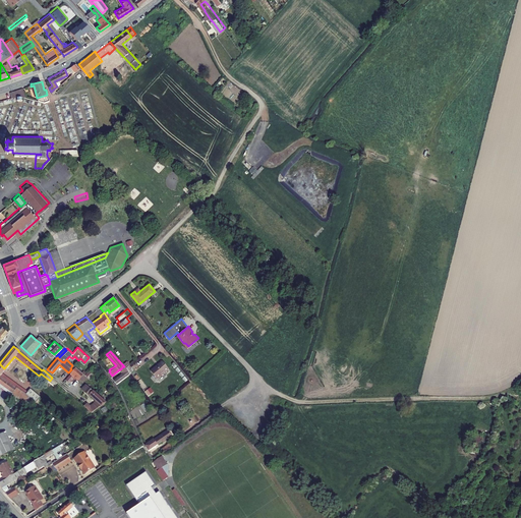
[(162,359),(150,369),(157,378),(169,367),(162,359)]
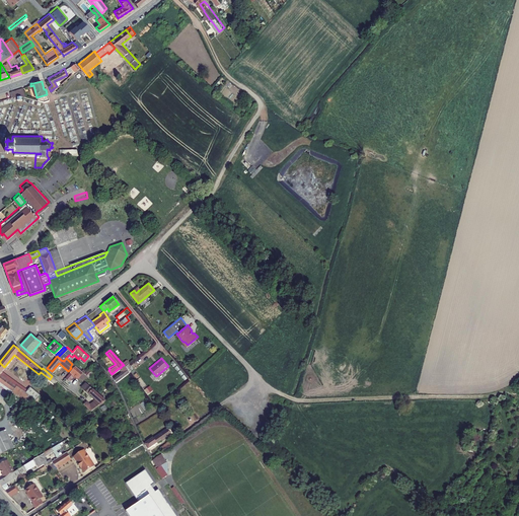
[(125,364),(124,365),(123,365),(125,367),(114,376),(117,380),(129,371),(130,370),(126,365),(125,364)]
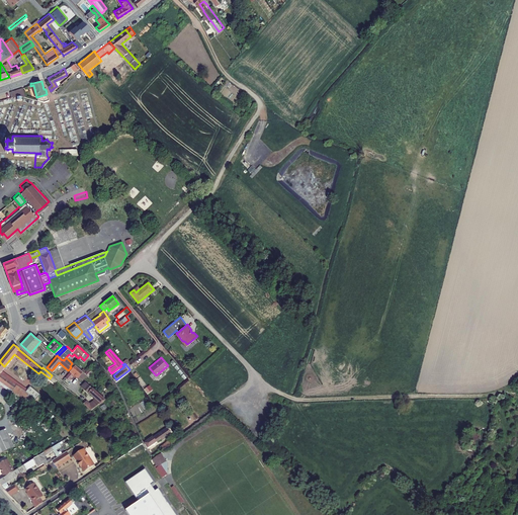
[(86,373),(75,364),(74,364),(72,367),(71,367),(68,370),(77,377),(78,375),(82,378),(86,373)]
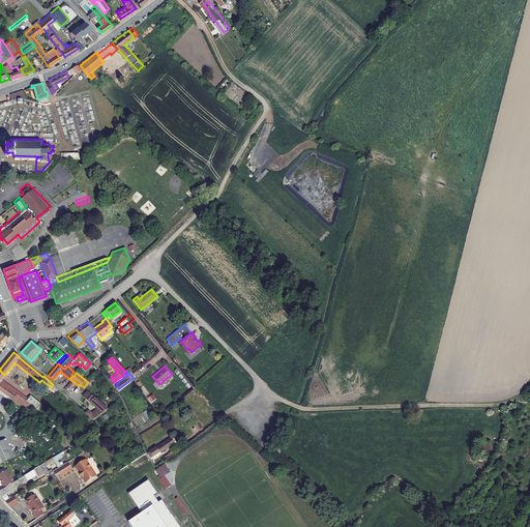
[(1,379),(0,377),(0,381),(34,408),(35,409),(39,403),(29,396),(27,399),(1,379)]
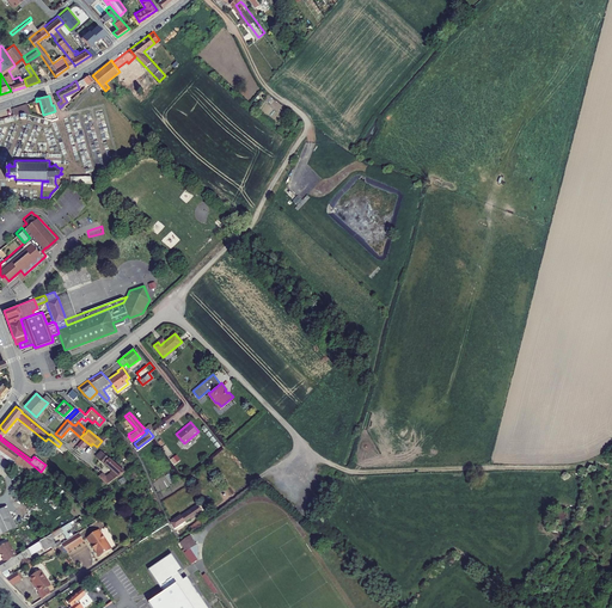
[(40,471),(0,440),(0,449),(36,477),(40,471)]
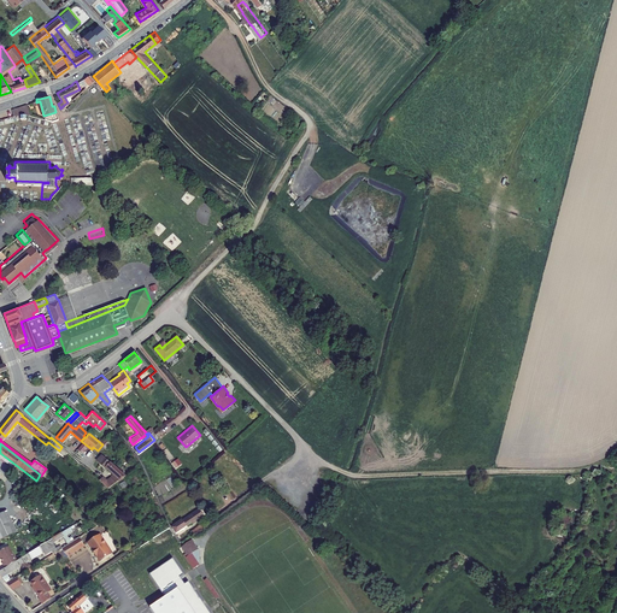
[(101,453),(95,460),(104,467),(105,467),(111,473),(104,479),(101,478),(100,479),(107,487),(125,475),(101,453)]
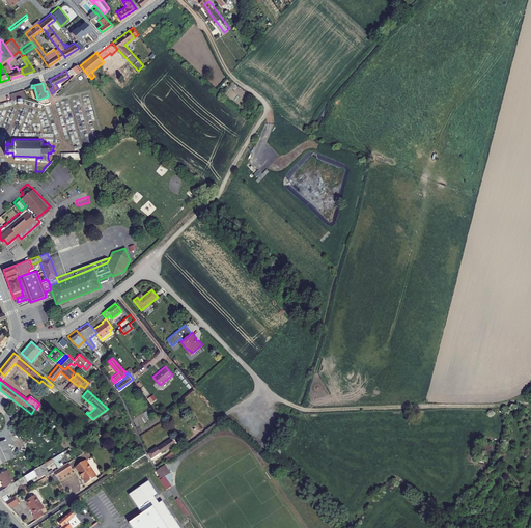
[(151,400),(157,396),(152,392),(147,396),(151,400)]
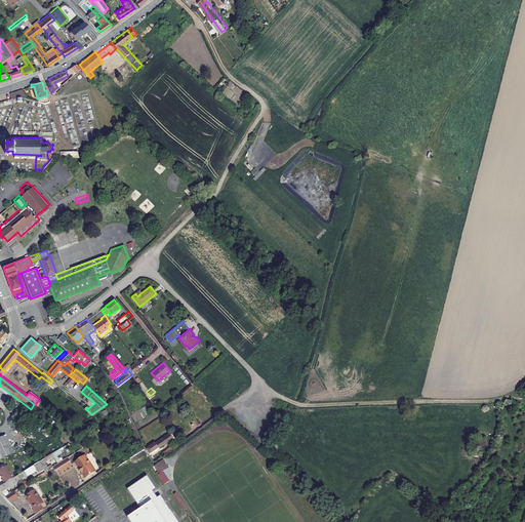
[(158,440),(147,447),(150,451),(163,443),(164,444),(173,438),(168,431),(157,439),(158,440)]
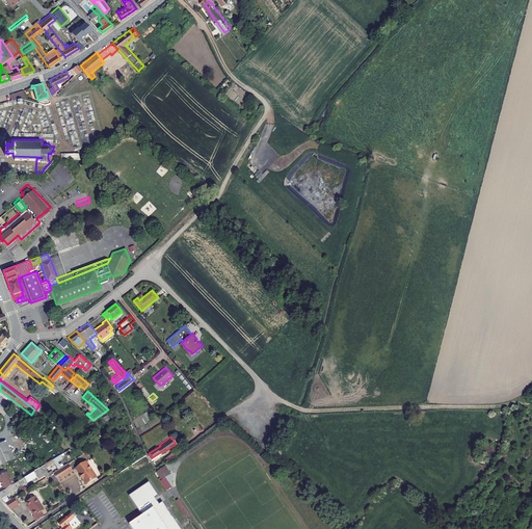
[(485,439),(478,458),(485,460),(491,441),(485,439)]
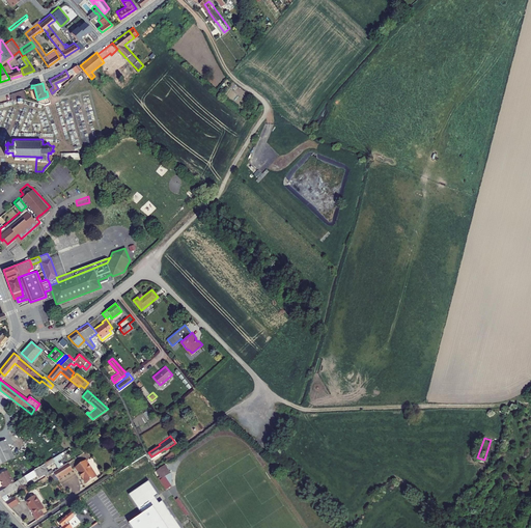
[(2,439),(0,439),(0,463),(12,457),(2,439)]
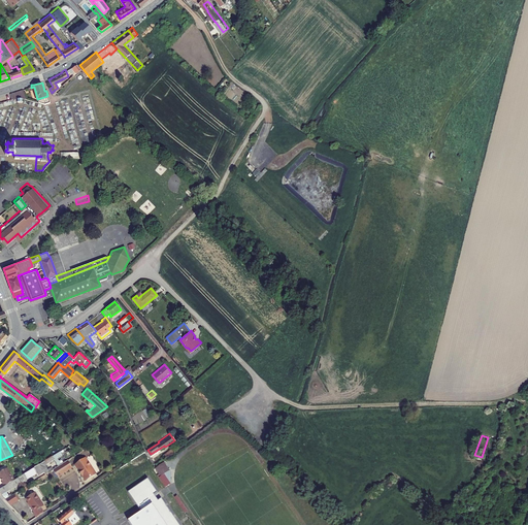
[(171,447),(163,453),(166,456),(173,450),(171,447)]
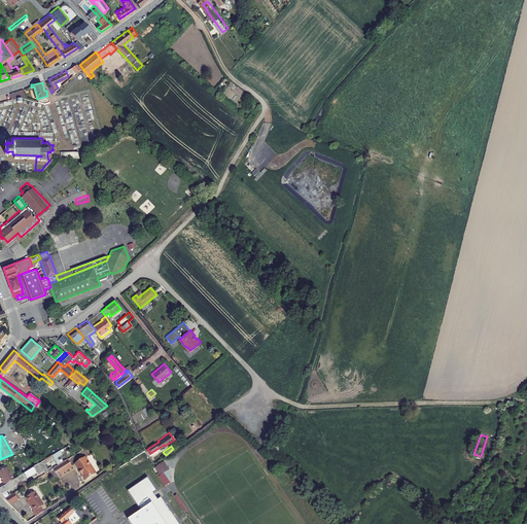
[(145,449),(110,472),(112,474),(123,466),(125,468),(148,453),(145,449)]
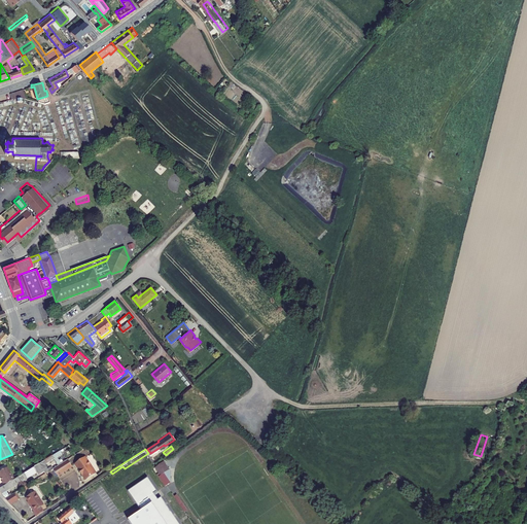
[(84,456),(74,462),(77,468),(78,468),(81,473),(80,474),(83,479),(95,472),(84,456)]
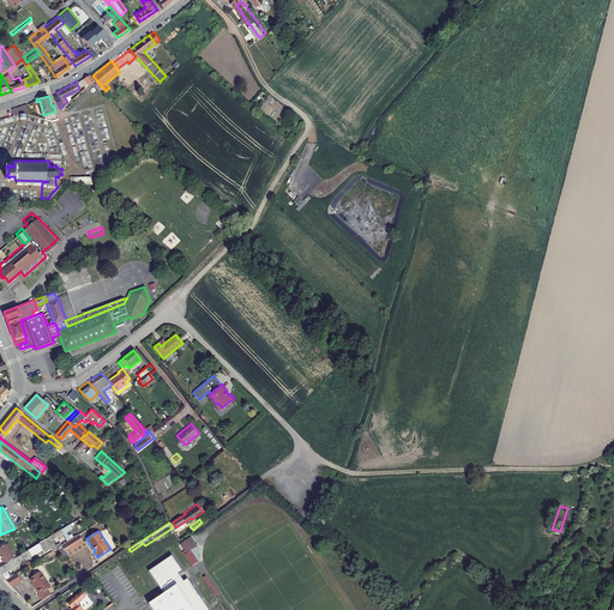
[(4,563),(0,565),(0,572),(1,574),(6,571),(42,549),(44,553),(50,549),(48,544),(49,543),(48,542),(56,537),(54,532),(16,556),(4,563)]
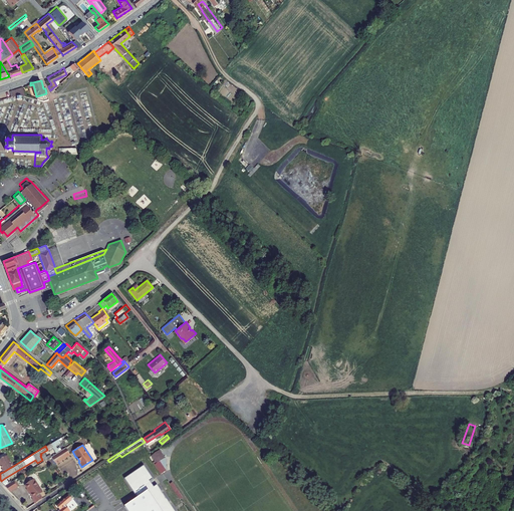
[(64,447),(50,456),(54,463),(68,454),(64,447)]
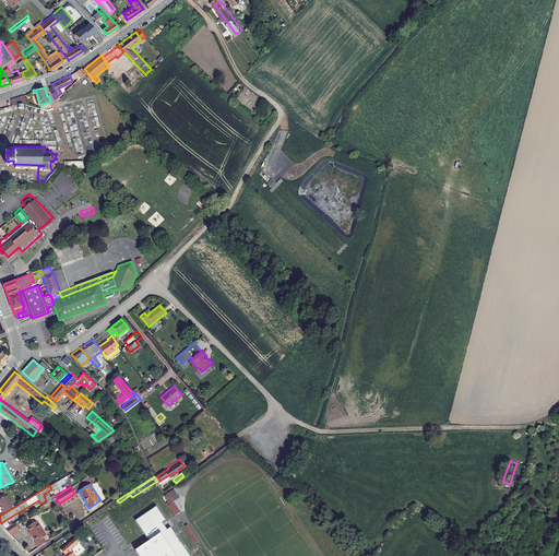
[(174,486),(165,493),(169,499),(167,500),(176,512),(181,509),(180,496),(174,486)]
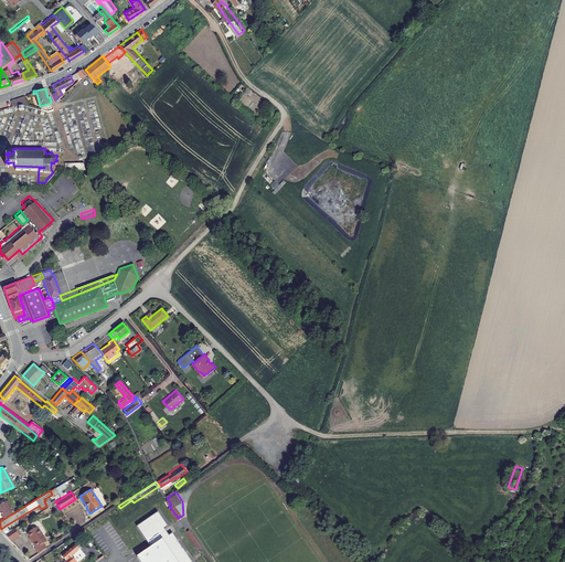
[(1,515),(3,519),(14,512),(7,499),(0,502),(0,510),(2,513),(1,515)]
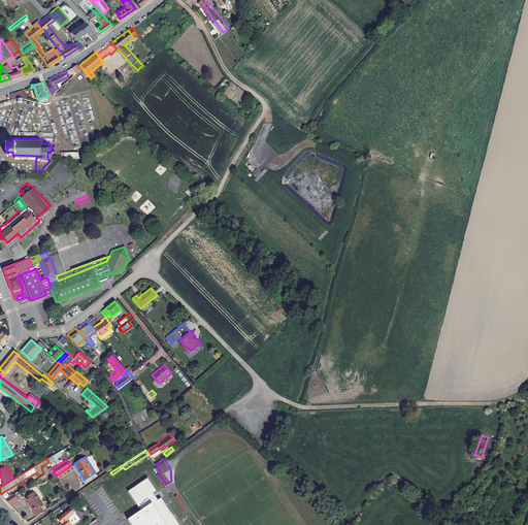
[(141,512),(129,521),(131,524),(180,524),(162,498),(159,500),(155,494),(158,492),(149,479),(128,492),(141,512)]
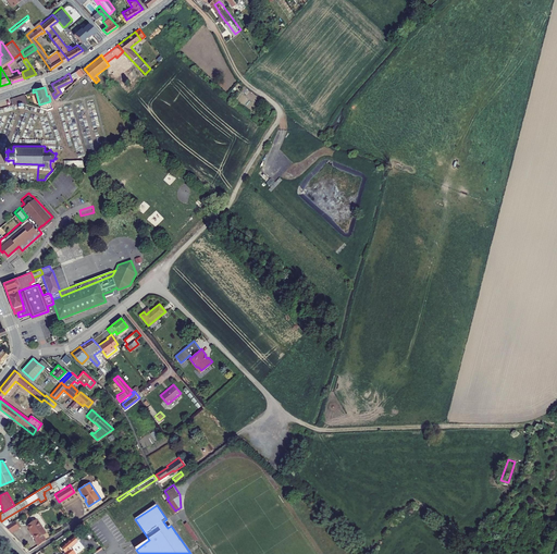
[(35,517),(25,524),(35,539),(33,539),(36,544),(44,539),(41,534),(45,531),(40,526),(42,525),(44,524),(44,522),(42,521),(39,516),(35,518),(35,517)]
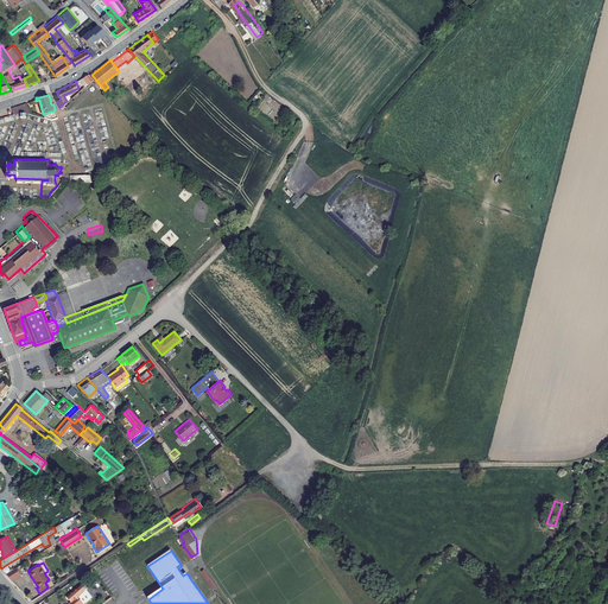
[(10,571),(5,573),(12,580),(19,576),(14,567),(10,571)]
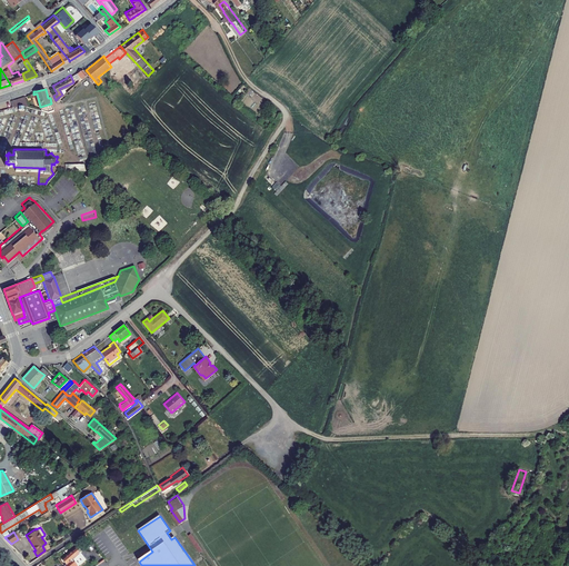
[(66,563),(61,565),(73,565),(78,563),(76,560),(75,562),(71,558),(78,553),(80,550),(77,546),(76,548),(75,547),(62,558),(66,563)]
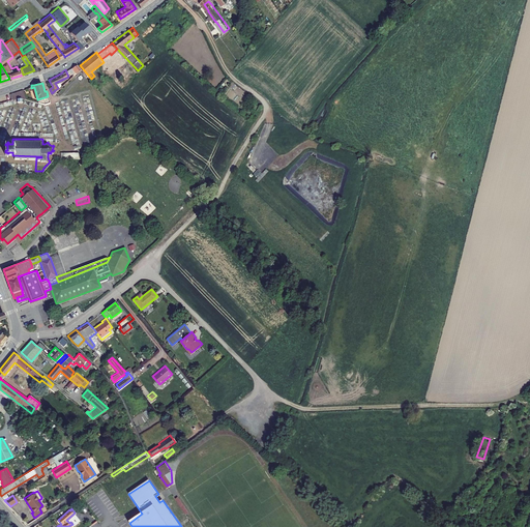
[(72,515),(66,520),(69,523),(70,522),(76,519),(72,515)]
